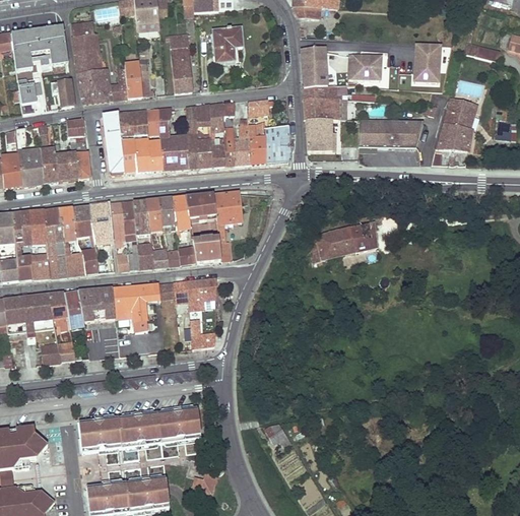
[(135,12),(133,0),(119,0),(121,14),(135,12)]
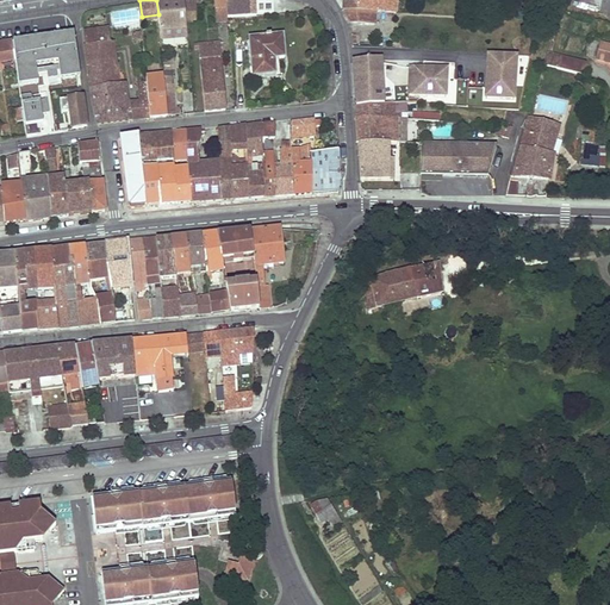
[(185,8),(184,0),(156,0),(159,14),(160,36),(187,33),(186,16),(185,8)]
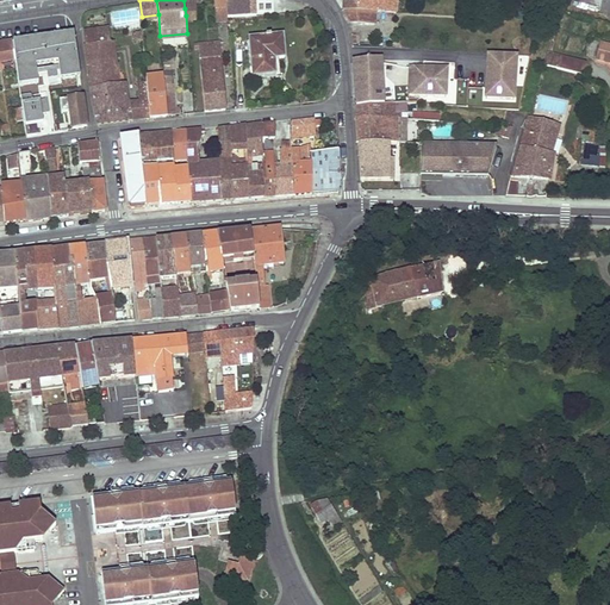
[(228,13),(226,0),(213,0),(216,18),(228,17),(228,13)]
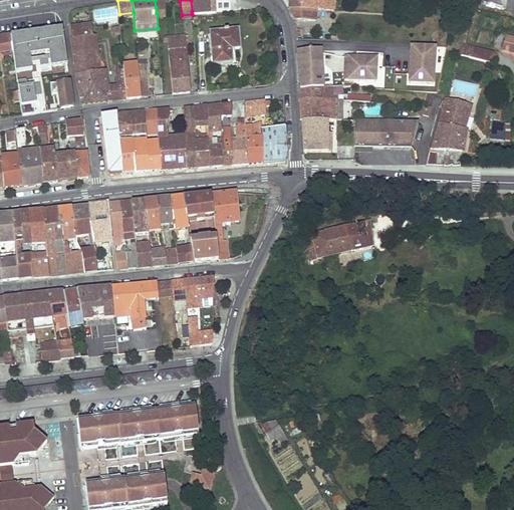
[(216,6),(215,0),(191,0),(192,11),(216,9),(216,6)]
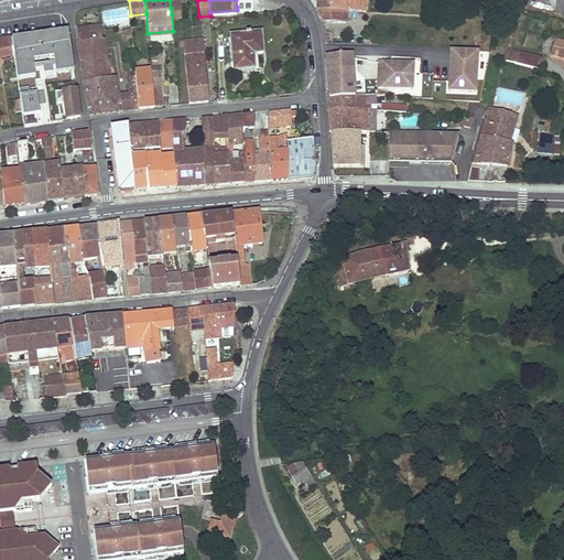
[(366,9),(367,0),(358,0),(358,1),(348,1),(347,8),(366,9)]
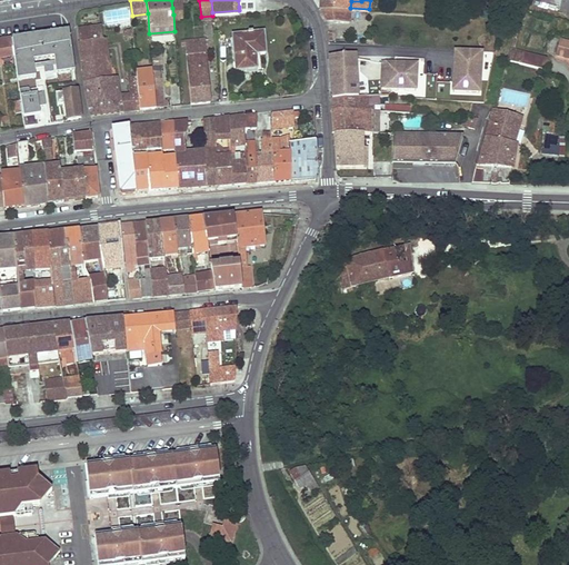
[(349,20),(350,8),(321,6),(328,17),(349,20)]
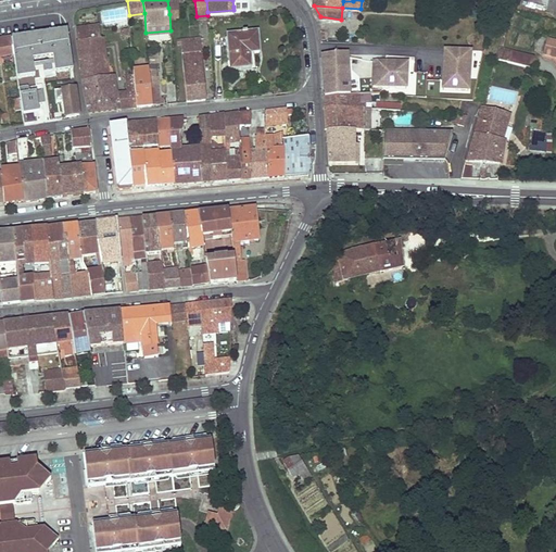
[(100,36),(98,23),(76,25),(78,39),(100,36)]
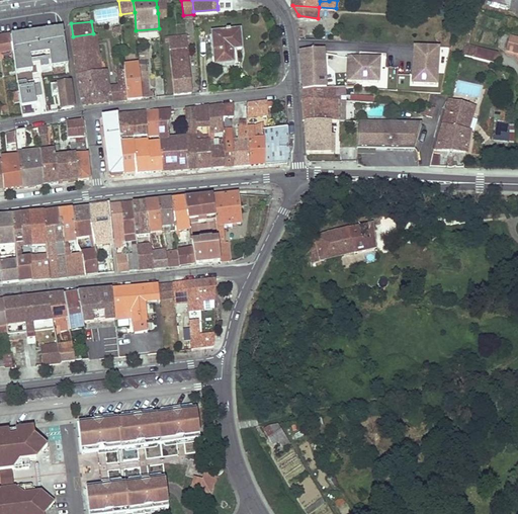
[(12,29),(16,68),(33,66),(32,57),(50,55),(51,64),(68,62),(63,23),(12,29)]
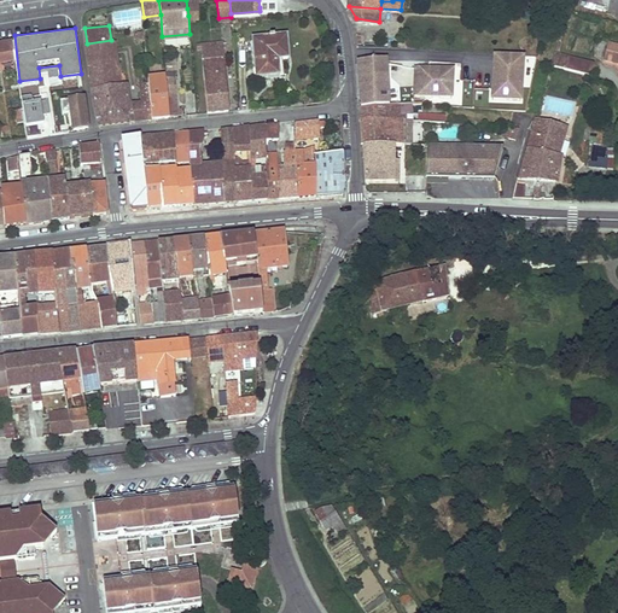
[(278,57),(277,48),(284,47),(283,33),(252,35),(256,74),(257,74),(257,75),(269,74),(269,73),(279,71),(278,57)]
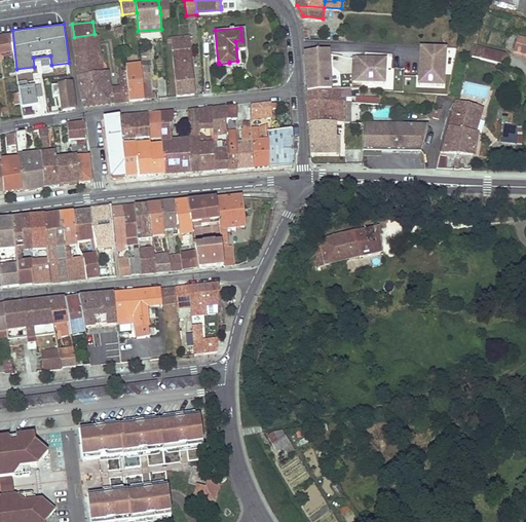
[(246,47),(243,28),(240,28),(241,40),(235,41),(236,48),(246,47)]
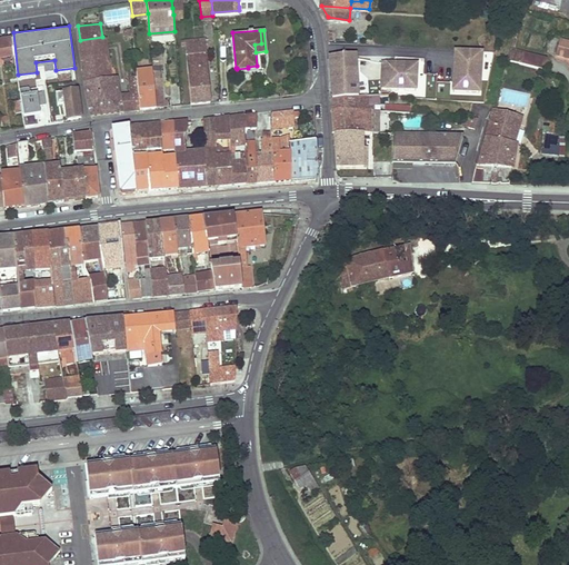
[(0,49),(13,47),(12,36),(0,37),(0,49)]
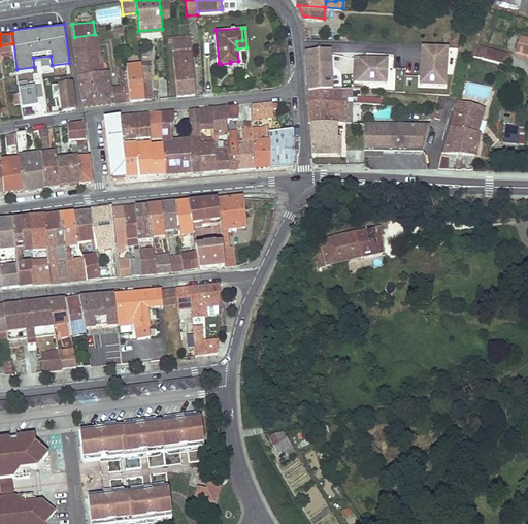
[(190,45),(189,33),(172,34),(172,39),(173,48),(191,46),(190,45)]
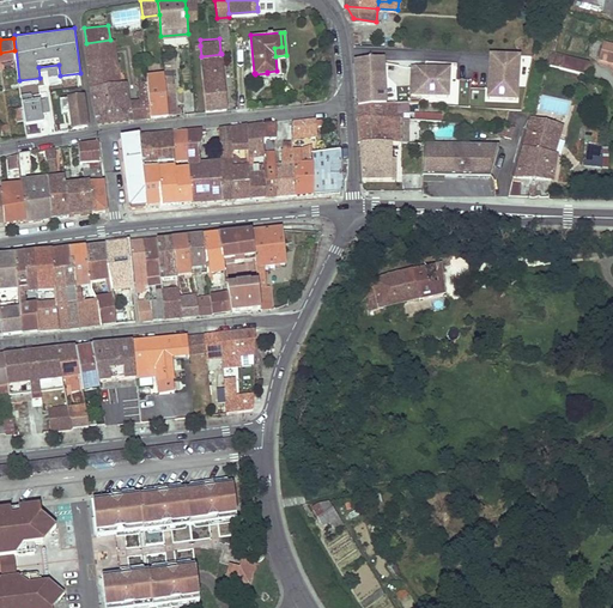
[(111,54),(110,40),(86,43),(87,56),(111,54)]
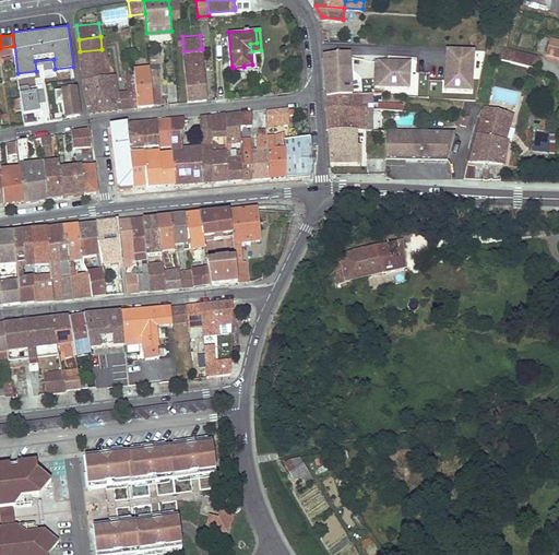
[(558,37),(550,36),(546,49),(558,52),(558,37)]
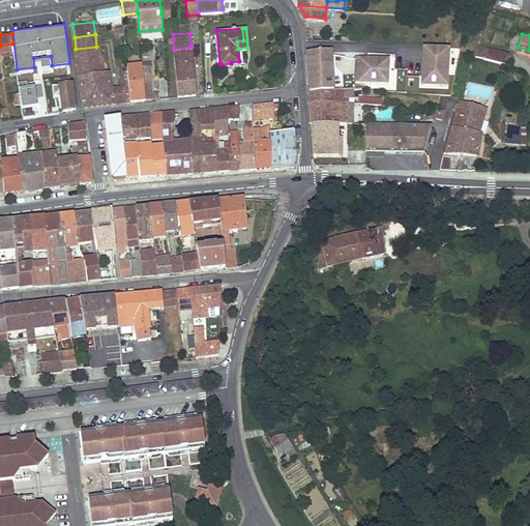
[(484,56),(487,46),(475,42),(472,53),(484,56)]
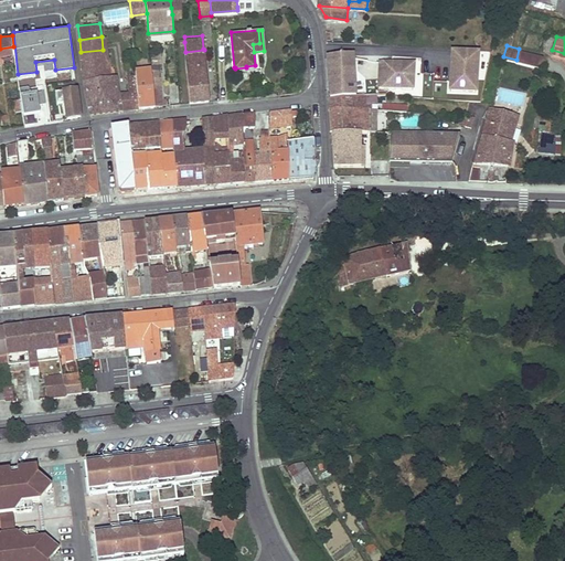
[(452,49),(450,87),(476,88),(478,50),(452,49)]
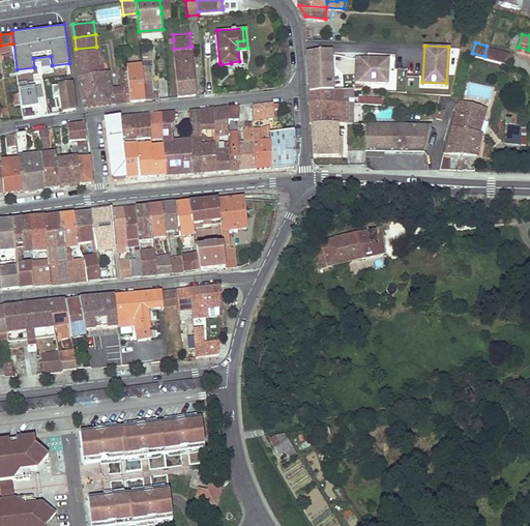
[(491,58),(493,48),(487,46),(484,56),(491,58)]
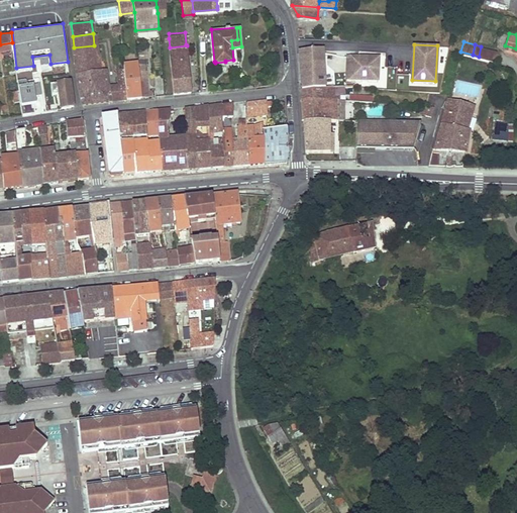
[(109,85),(106,69),(98,70),(96,58),(99,58),(97,45),(94,45),(74,47),(79,83),(83,102),(111,98),(109,85)]
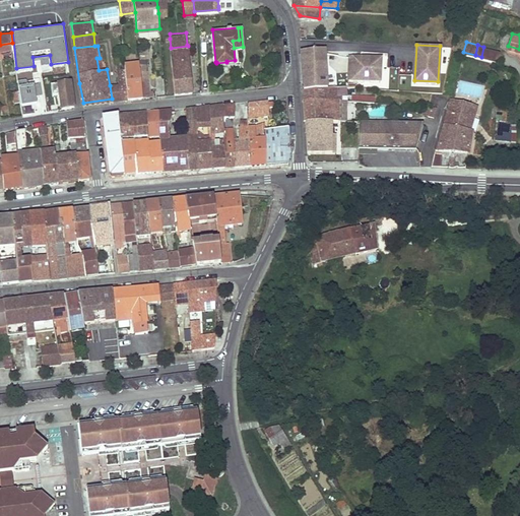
[(192,89),(188,46),(171,48),(175,91),(192,89)]
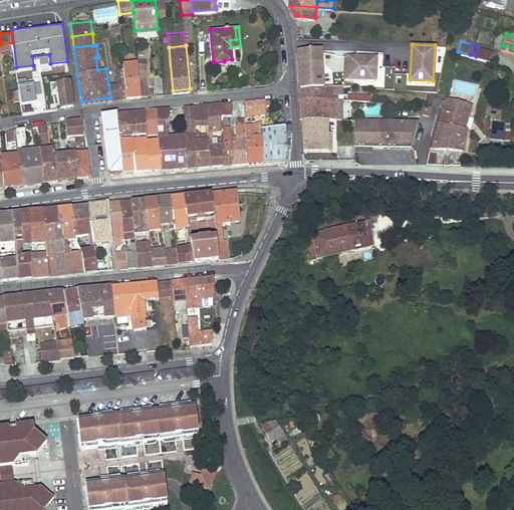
[(495,58),(493,50),(478,46),(476,56),(494,61),(495,58)]
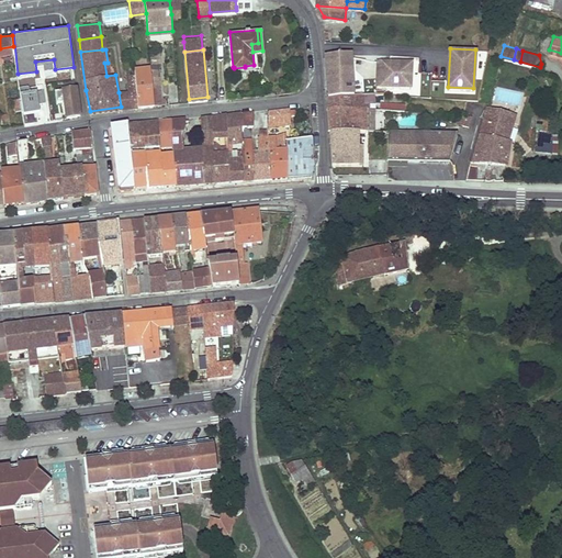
[(353,92),(351,52),(326,53),(328,95),(353,92)]
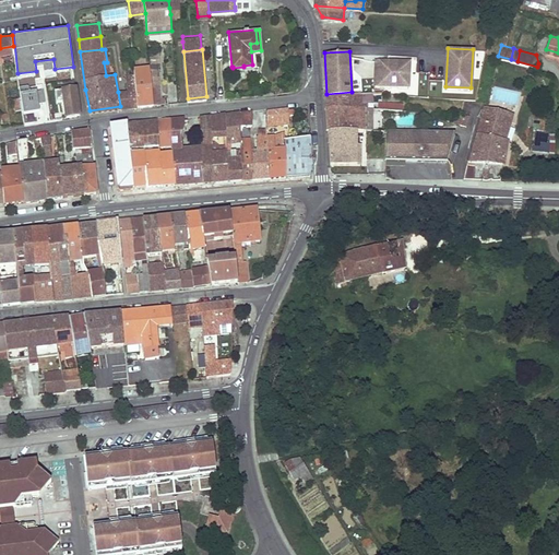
[(408,85),(409,60),(376,59),(375,83),(408,85)]
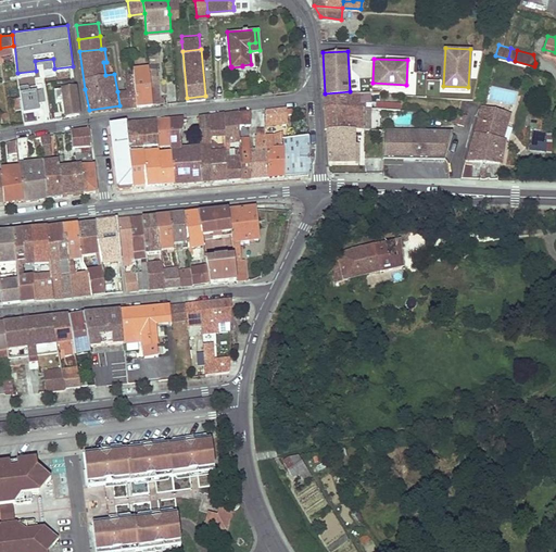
[(150,77),(149,66),(134,67),(134,72),(135,82),(137,104),(152,102),(150,80),(150,77)]
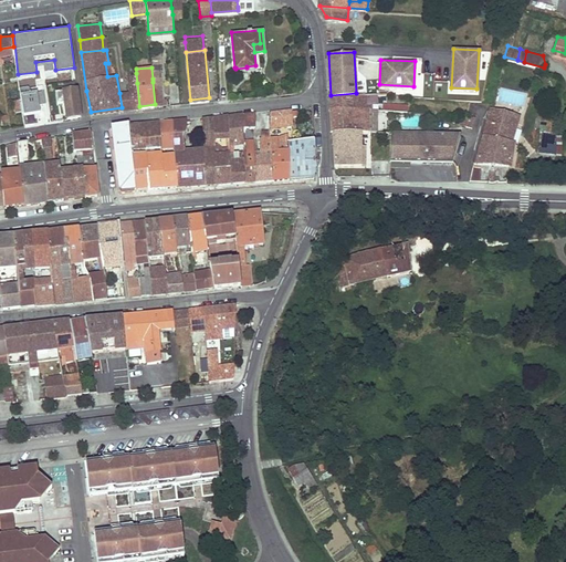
[(137,83),(136,73),(127,74),(128,84),(137,83)]
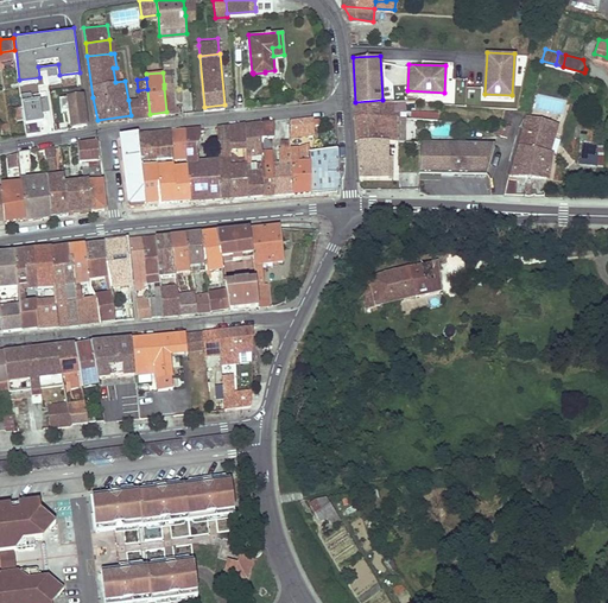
[(176,103),(175,87),(164,88),(166,112),(176,110),(176,103)]
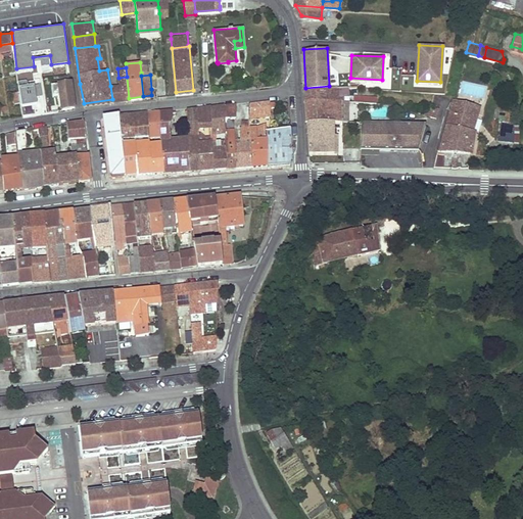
[(129,98),(127,77),(119,78),(120,84),(110,86),(112,99),(129,98)]
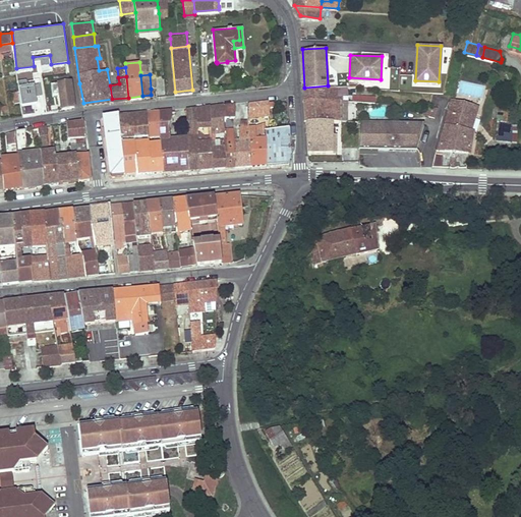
[(74,104),(70,79),(51,82),(53,94),(60,93),(62,106),(74,104)]
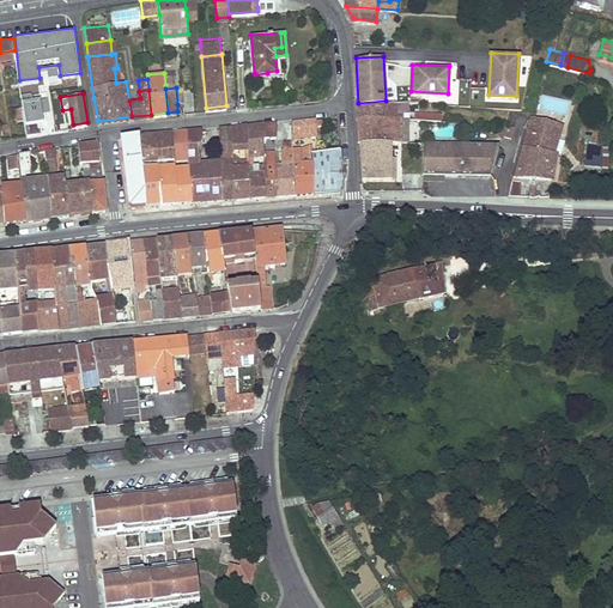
[(402,115),(401,108),(407,108),(407,99),(386,101),(358,103),(359,114),(399,115),(402,115)]
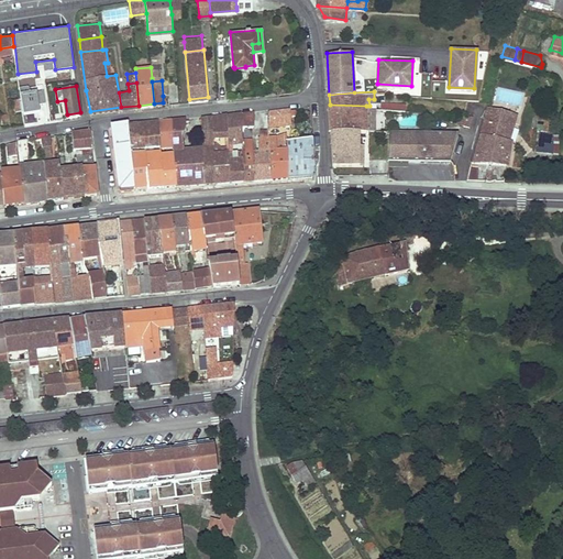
[(40,119),(36,98),(25,99),(25,96),(20,96),(22,108),(24,121),(40,119)]
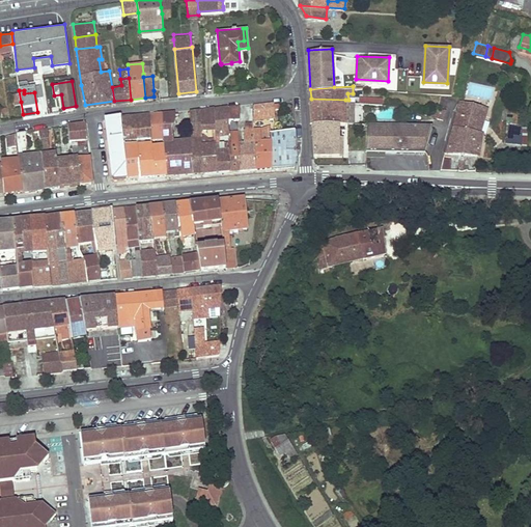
[(345,120),(345,100),(311,99),(312,120),(339,120),(345,120)]
